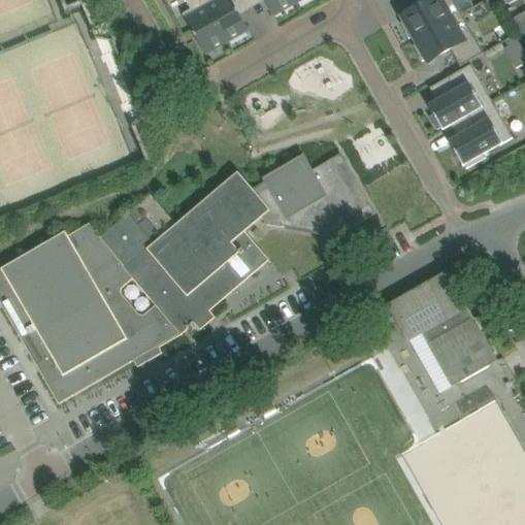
[(184,0),(189,8),(181,13),(203,54),(225,40),(201,0),(184,0)]
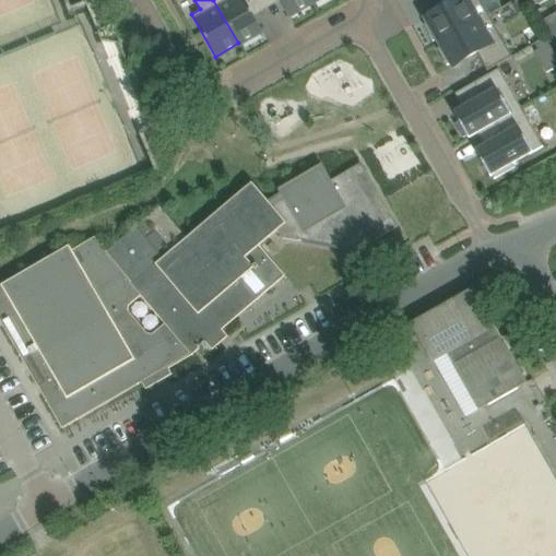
[(213,0),(238,43),(260,31),(243,0),(213,0)]
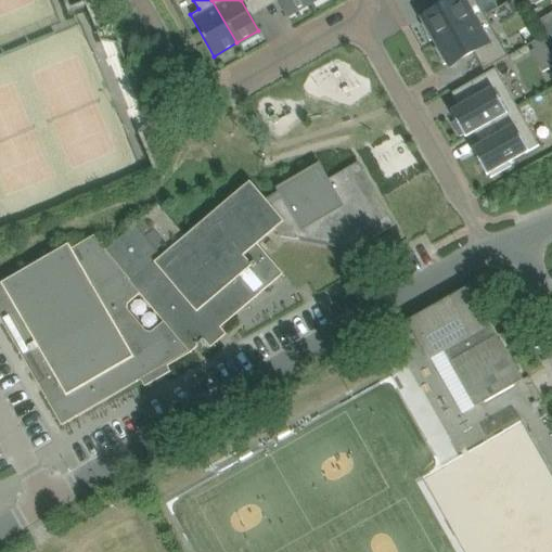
[(308,2),(307,0),(277,0),(285,15),(308,2)]
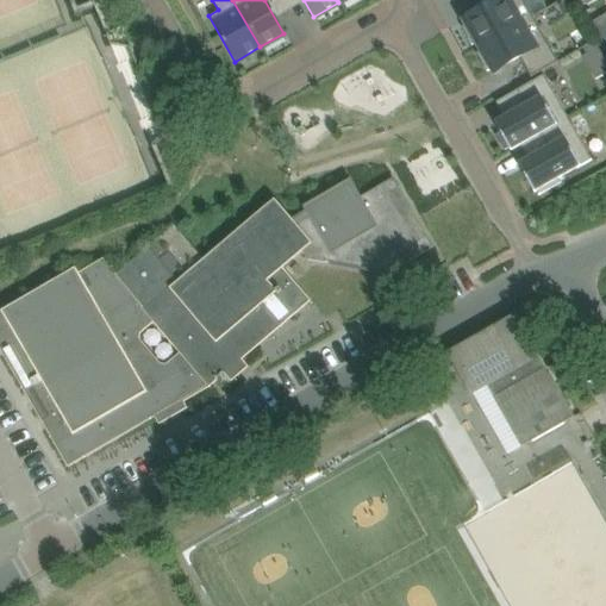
[(474,41),(476,44),(530,14),(522,0),(485,0),(487,4),(461,19),(463,23),(460,25),(469,43),(474,41)]
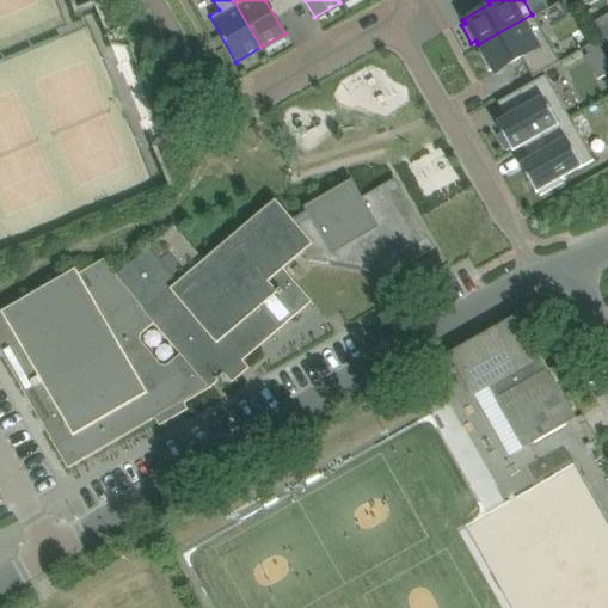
[(607,24),(601,13),(589,20),(596,34),(607,25),(607,24)]
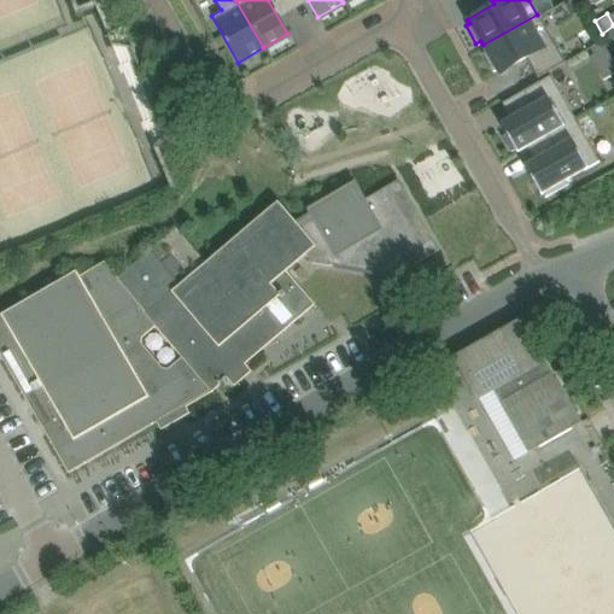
[(534,76),(563,60),(537,15),(483,45),(485,50),(480,52),(491,70),(495,68),(497,71),(524,57),(534,76)]
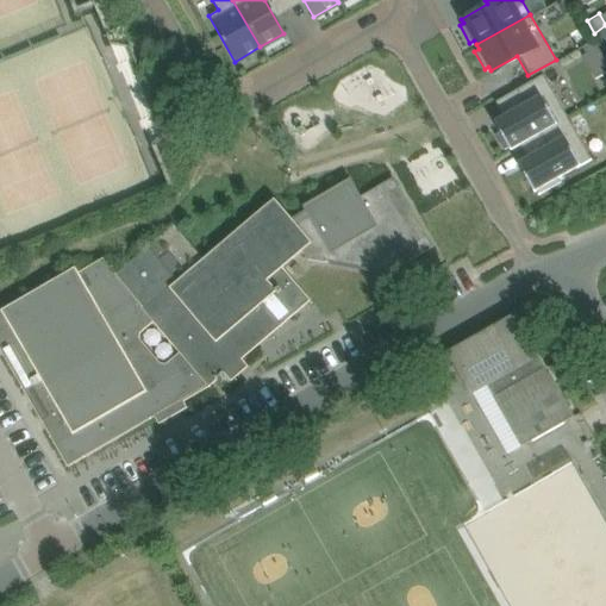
[(591,38),(580,45),(583,52),(595,45),(591,38)]
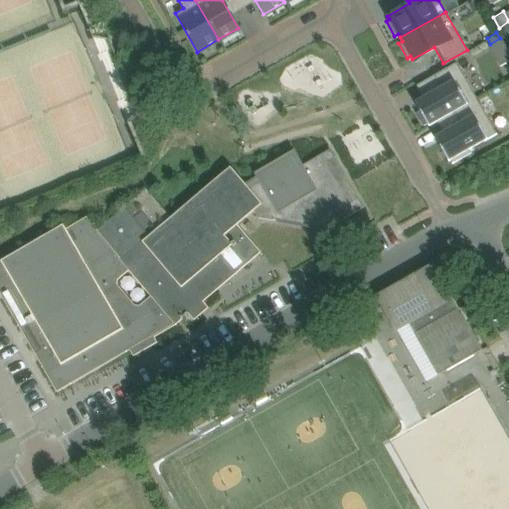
[(413,102),(418,111),(416,112),(422,124),(425,122),(427,125),(453,110),(475,98),(454,62),(432,74),(439,87),(413,102)]
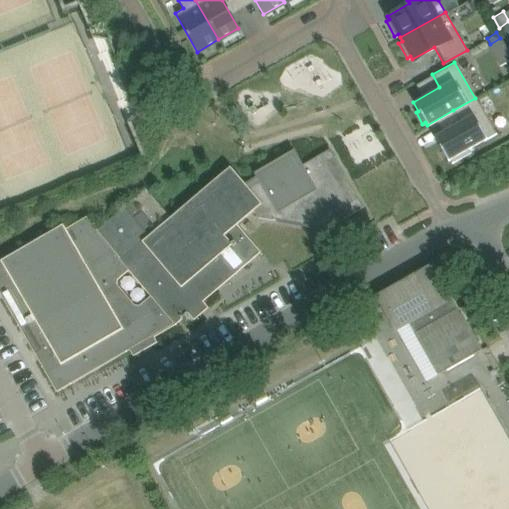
[(453,110),(459,122),(433,137),(446,160),(449,158),(451,161),(468,151),(466,149),(495,132),(475,98),(453,110)]
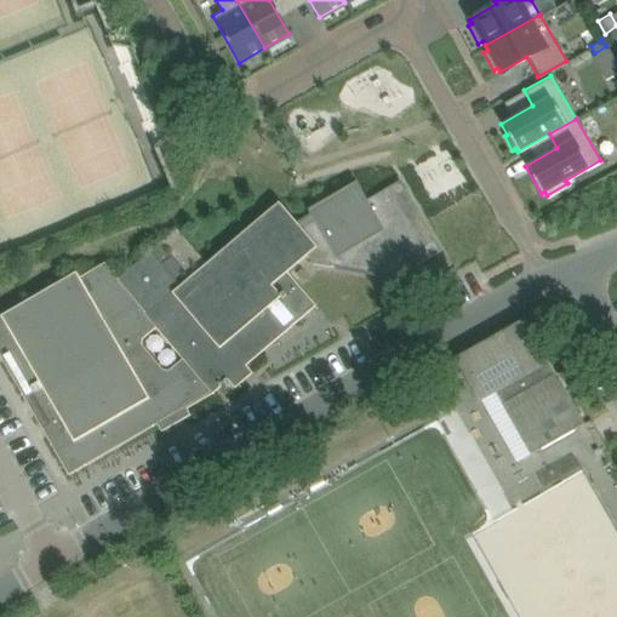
[(314,245),(304,253),(310,262),(329,266),(340,260),(342,264),(365,268),(370,264),(388,268),(387,272),(396,273),(438,250),(398,180),(361,200),(353,186),(310,210),(315,218),(298,228),(314,245)]
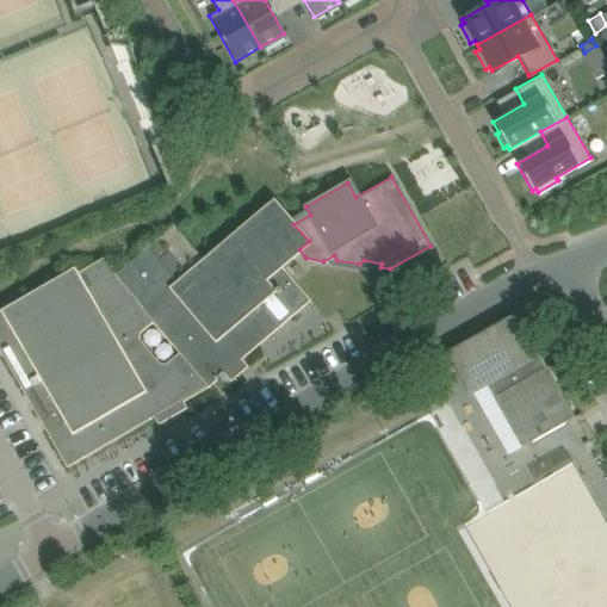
[(293,224),(272,198),(202,258),(172,223),(113,272),(100,258),(75,272),(73,267),(0,308),(0,352),(66,465),(156,413),(163,415),(172,410),(174,403),(210,382),(222,372),(221,371),(225,367),(307,298),(279,267),(280,265),(283,267),(287,262),(286,261),(299,249),(309,241),(293,224)]
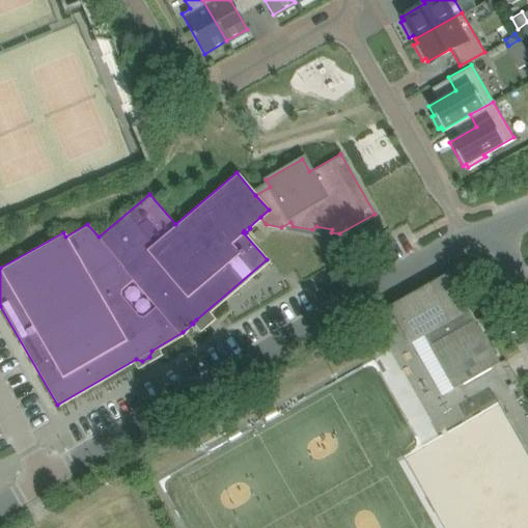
[(474,320),(471,315),(467,307),(447,271),(387,306),(407,341),(422,333),(428,345),(452,388),(498,361),(474,320)]
